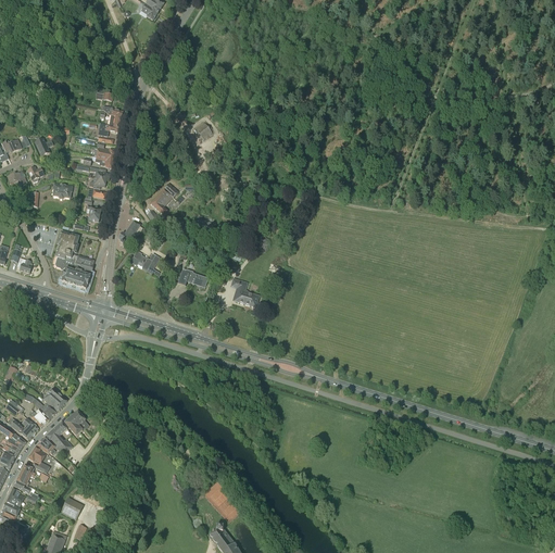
[(148,0),(147,2),(159,11),(165,2),(162,0),(148,0)]
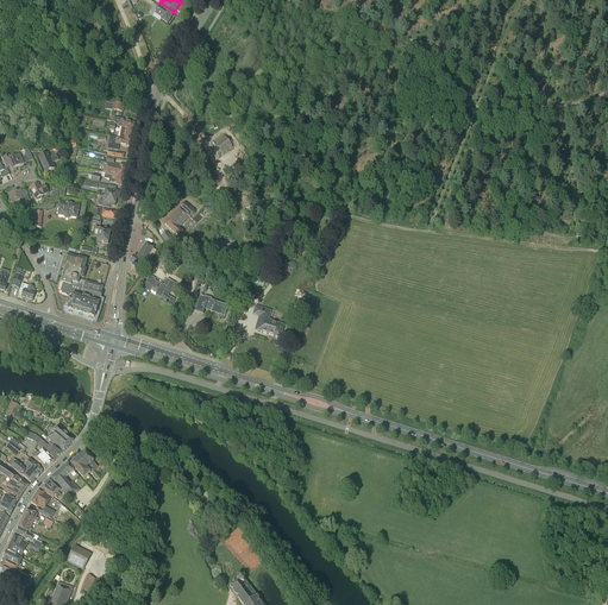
[(169,20),(174,12),(161,2),(156,10),(163,14),(162,17),(169,20)]
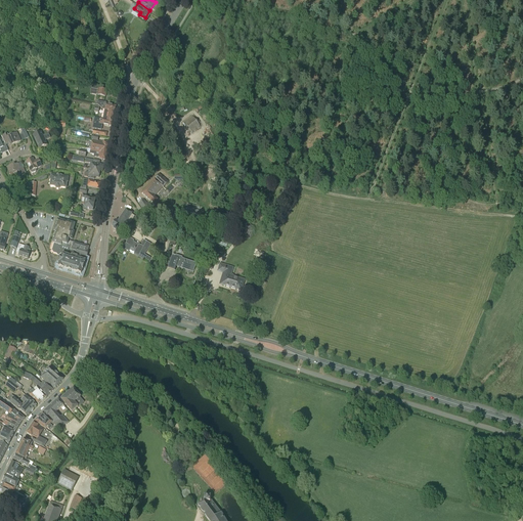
[(106,94),(109,87),(99,85),(98,92),(106,94)]
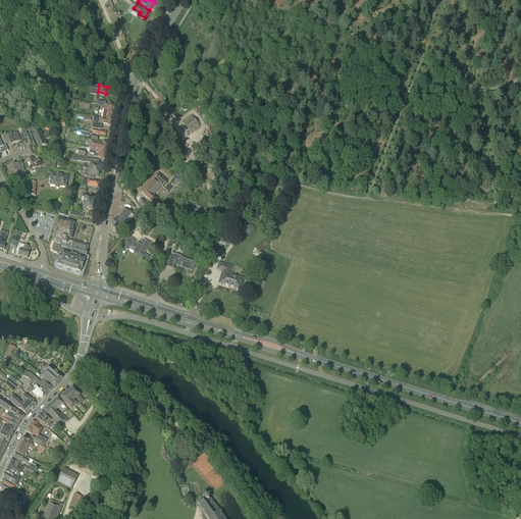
[(98,98),(98,101),(98,102),(104,106),(105,106),(115,108),(116,103),(107,101),(107,99),(98,98)]
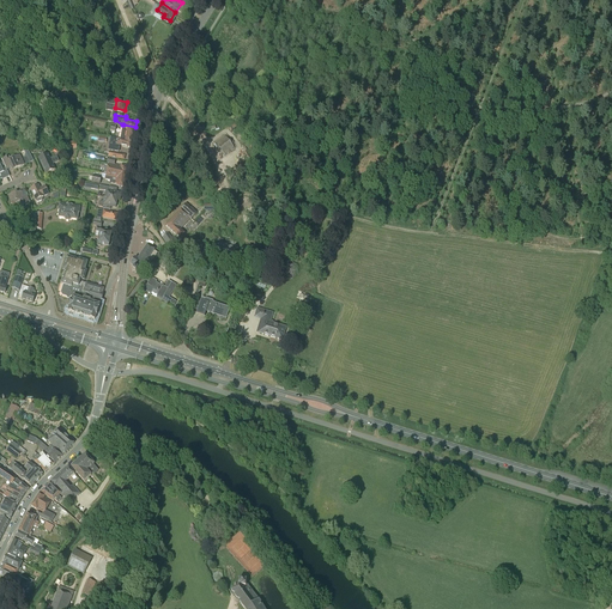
[(123,125),(121,135),(133,138),(135,127),(123,125)]
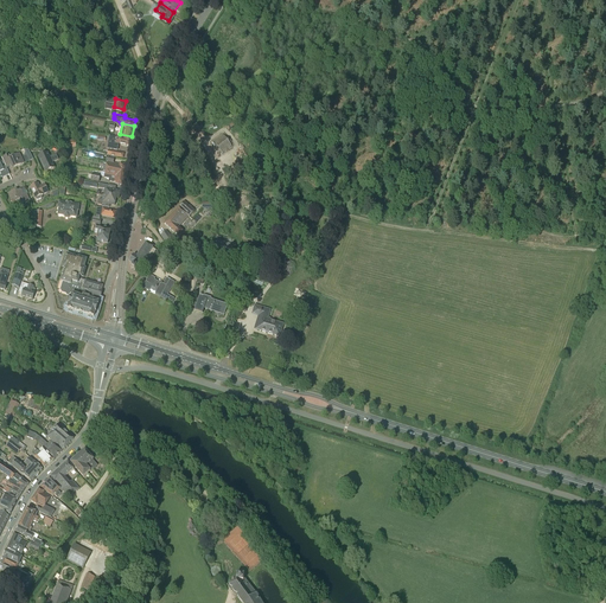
[(224,151),(234,143),(224,130),(215,139),(224,151)]
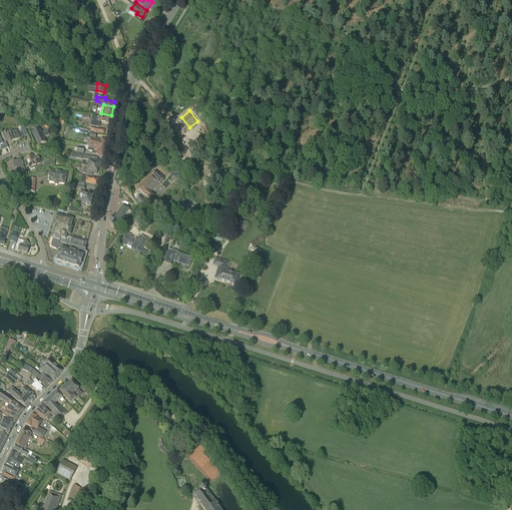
[(93,112),(91,123),(100,124),(101,119),(105,119),(110,120),(111,115),(101,113),(101,114),(98,113),(93,112)]
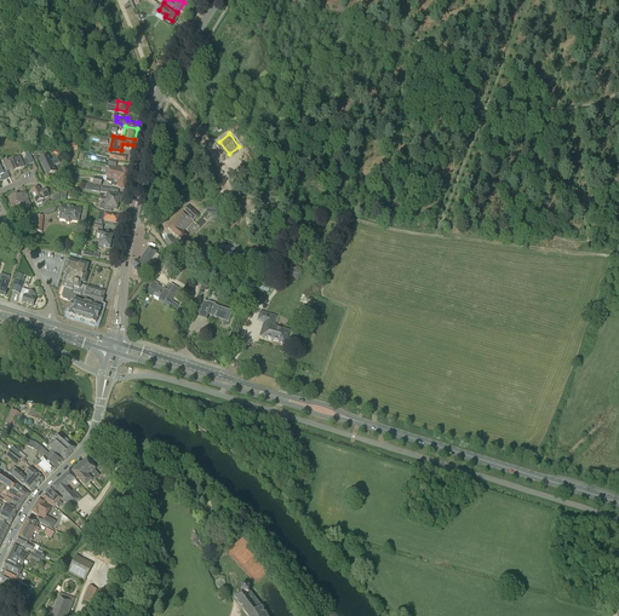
[(52,156),(50,151),(40,156),(45,167),(46,166),(49,172),(57,168),(55,162),(56,162),(52,156)]
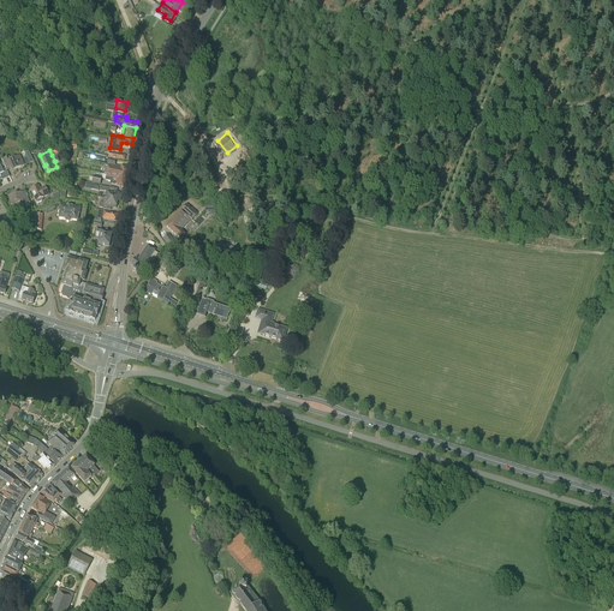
[(25,161),(21,153),(10,157),(7,155),(4,156),(7,167),(12,165),(13,167),(19,165),(19,163),(25,161)]
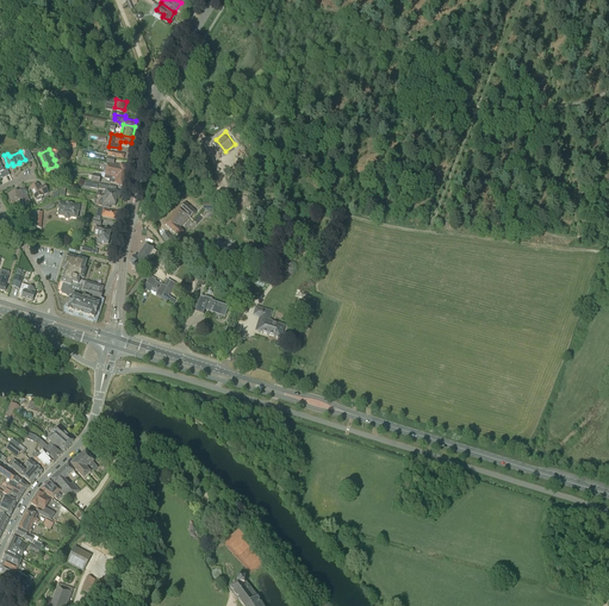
[(107,168),(126,173),(129,163),(116,161),(116,155),(109,154),(107,158),(109,160),(107,168)]
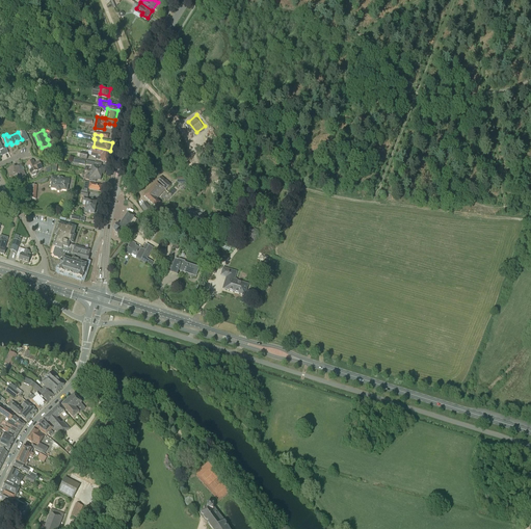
[(4,146),(0,137),(0,151),(1,153),(2,153),(3,153),(9,151),(7,144),(4,146)]
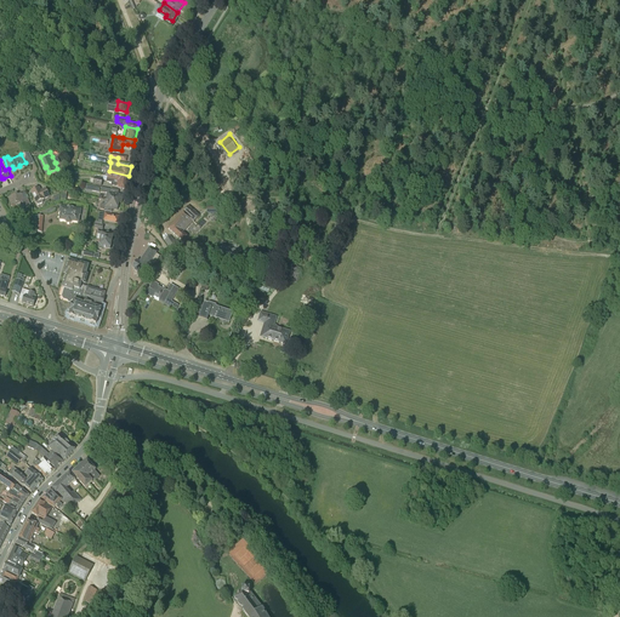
[(126,187),(129,176),(109,171),(108,176),(113,177),(113,182),(119,183),(119,184),(126,187)]
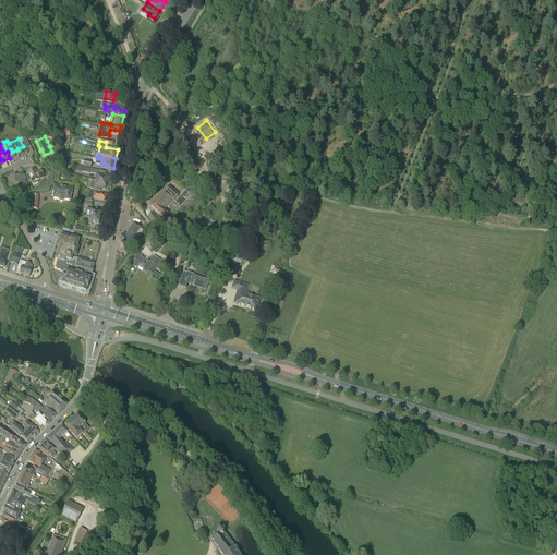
[(37,169),(36,166),(29,169),(34,179),(35,181),(36,181),(39,180),(39,179),(39,177),(45,173),(41,167),(37,169)]
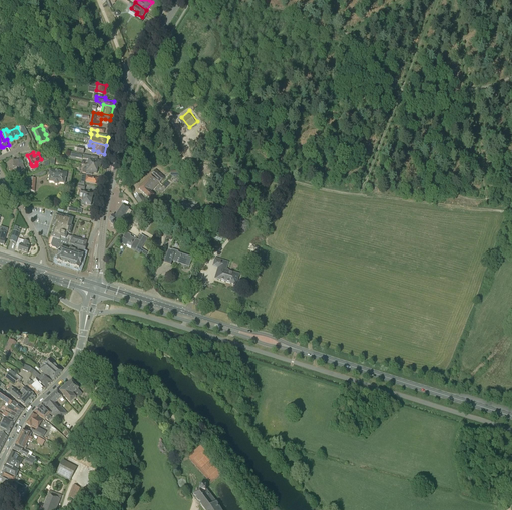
[(99,164),(101,165),(102,158),(92,156),(92,154),(84,152),(84,156),(89,157),(88,162),(99,164)]
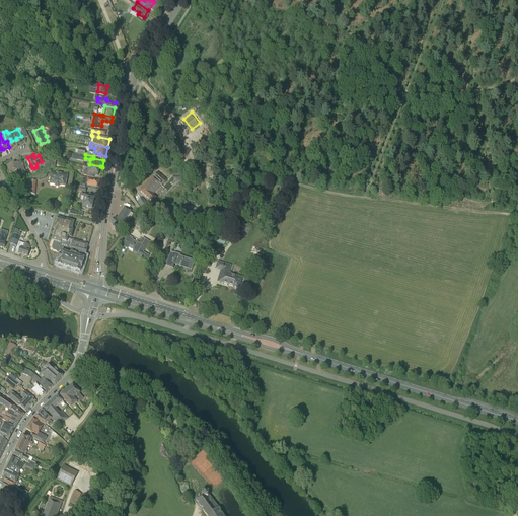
[(15,161),(15,159),(8,163),(11,170),(15,168),(17,172),(26,168),(23,163),(21,164),(18,159),(15,161)]
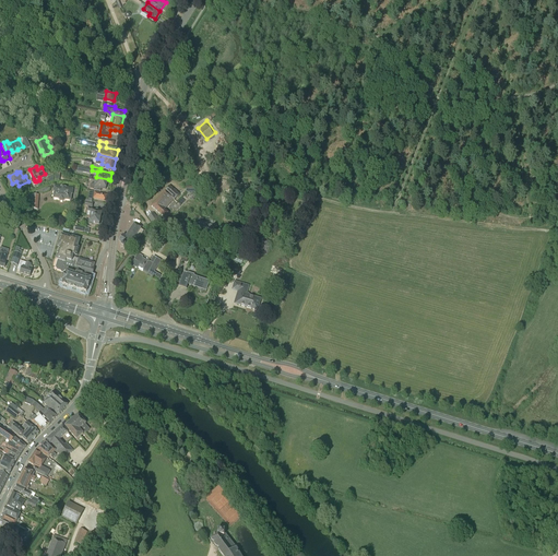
[(106,187),(108,179),(96,177),(95,181),(92,180),(91,186),(95,187),(95,184),(106,187)]
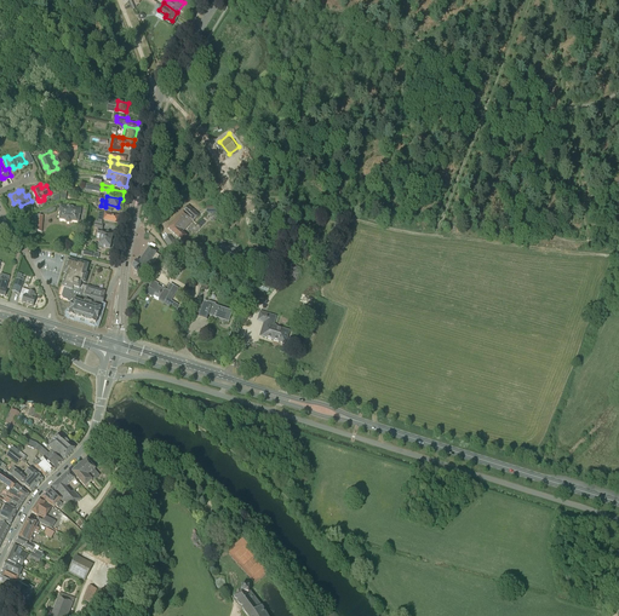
[(81,212),(82,206),(61,202),(61,209),(61,217),(67,217),(68,219),(72,220),(73,218),(80,219),(80,212),(81,212)]
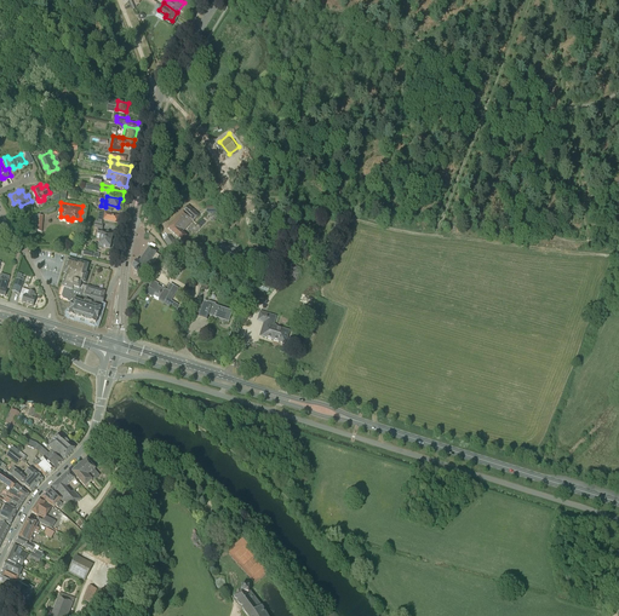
[(184,208),(195,217),(200,212),(196,208),(190,202),(184,208)]
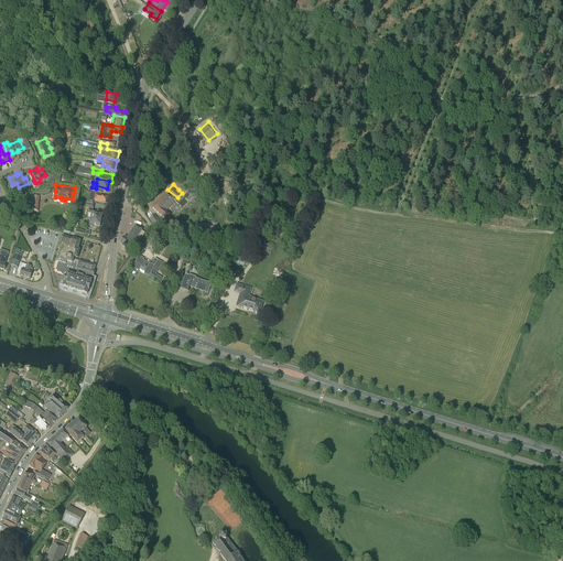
[(176,198),(177,197),(168,190),(154,205),(165,215),(166,216),(171,212),(166,208),(176,198)]
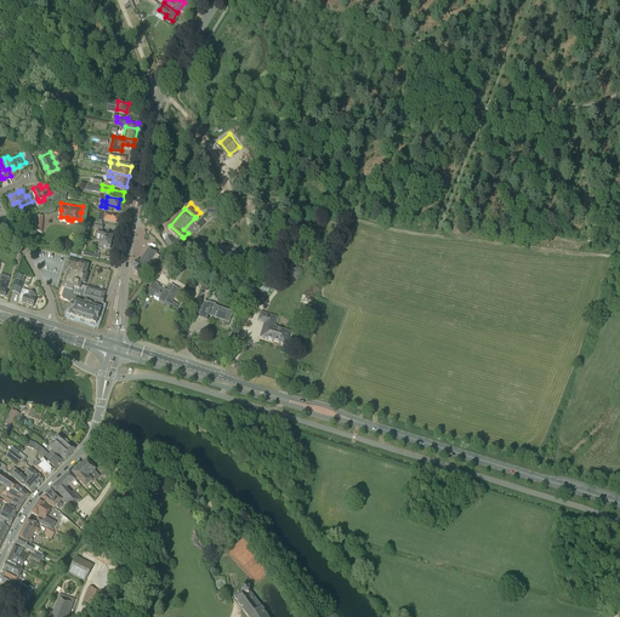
[(43,229),(44,213),(35,213),(34,228),(43,229)]
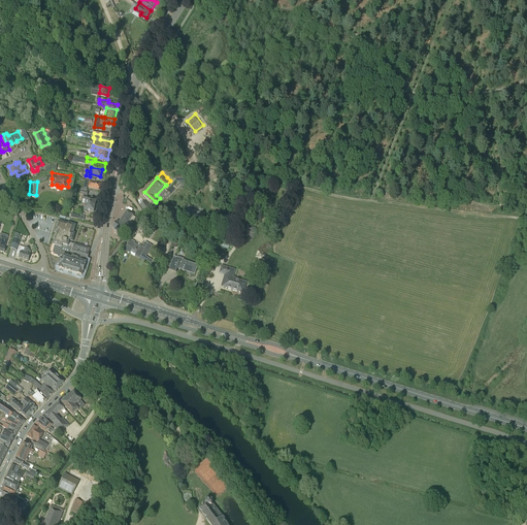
[(86,201),(96,203),(97,196),(88,195),(89,189),(83,188),(81,191),(85,192),(84,196),(87,197),(86,201)]
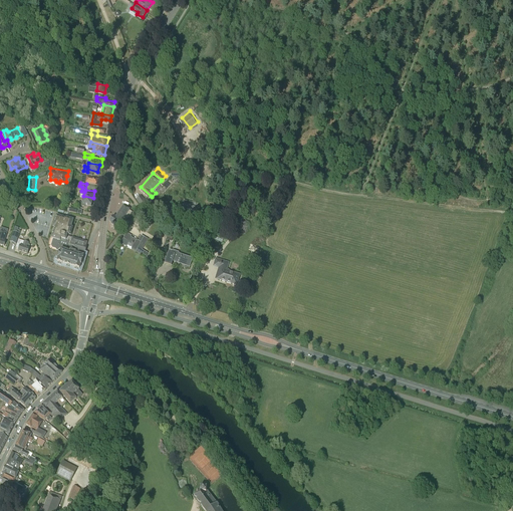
[(141,203),(147,199),(143,193),(137,197),(141,203)]
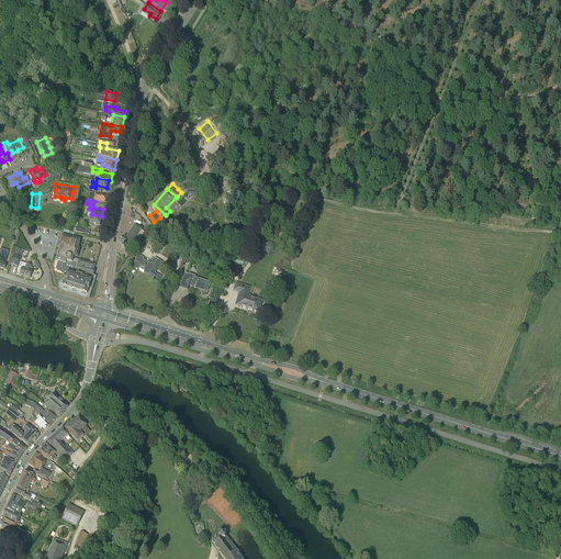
[(250,242),(257,225),(255,224),(258,216),(253,214),(242,238),(250,242)]
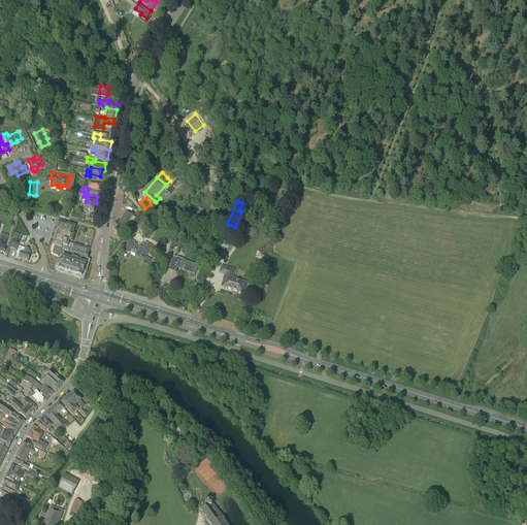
[(190,203),(188,210),(200,215),(201,212),(202,210),(201,209),(199,208),(199,209),(195,207),(194,208),(193,207),(193,206),(192,206),(193,204),(190,203)]
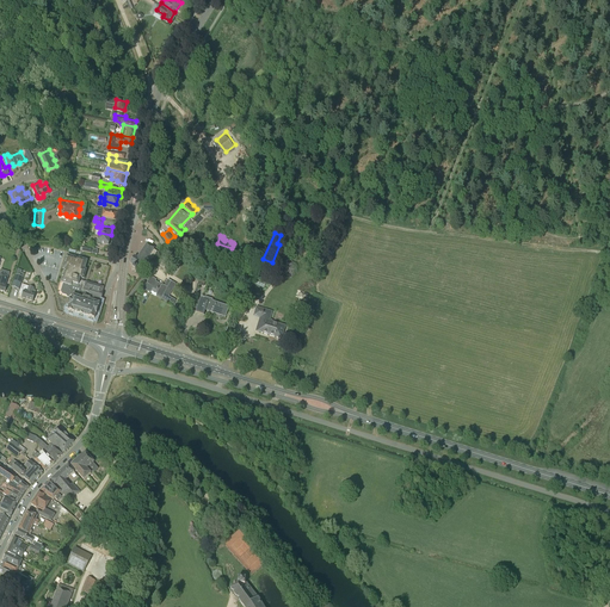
[(202,249),(204,242),(193,239),(191,246),(202,249)]
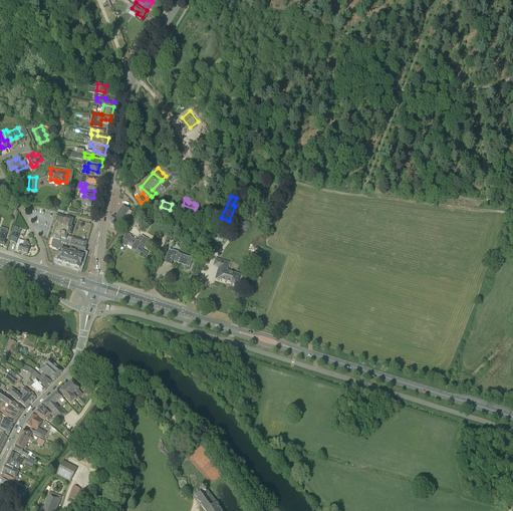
[(129,216),(133,209),(130,208),(131,207),(124,203),(116,214),(114,213),(109,219),(113,222),(112,224),(114,226),(116,224),(120,226),(124,220),(127,216),(129,216)]
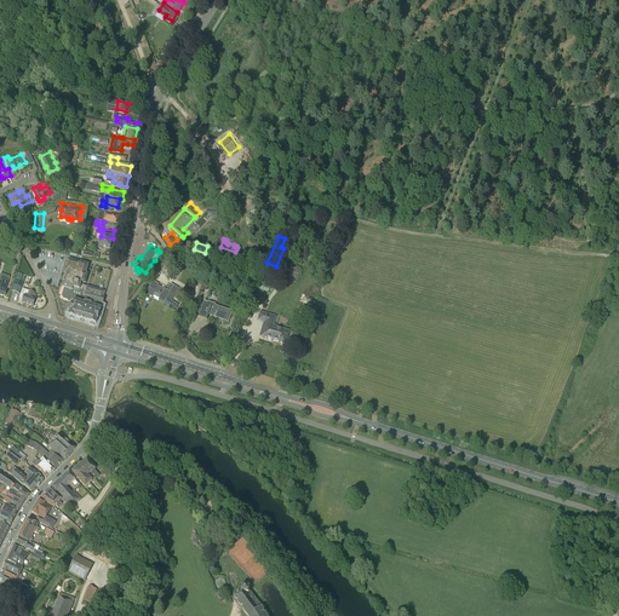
[(80,259),(69,255),(64,270),(66,271),(62,283),(66,285),(63,293),(64,295),(68,298),(69,299),(72,299),(75,297),(76,297),(75,298),(74,301),(72,306),(72,308),(72,309),(70,314),(97,322),(98,316),(99,316),(101,310),(102,305),(103,300),(104,300),(105,294),(107,288),(105,288),(85,282),(85,280),(86,280),(90,271),(87,270),(90,262),(80,258),(80,259)]
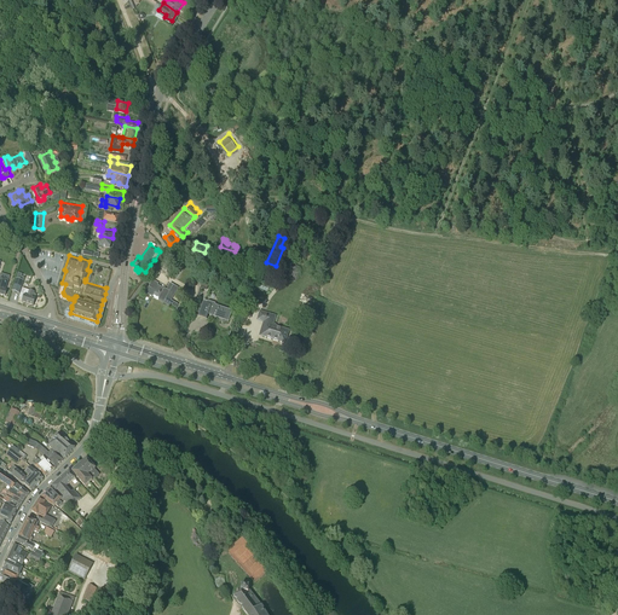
[(24,278),(17,276),(13,288),(21,290),(24,278)]
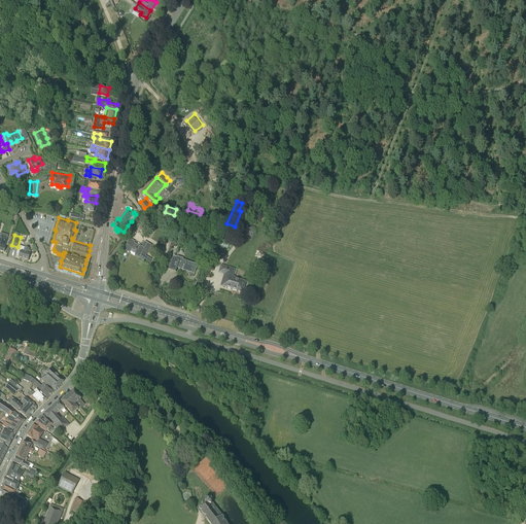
[(140,243),(135,240),(136,239),(131,236),(128,242),(130,243),(137,247),(137,248),(136,251),(140,254),(141,254),(150,259),(152,256),(146,253),(152,242),(146,238),(142,244),(141,243),(140,243)]
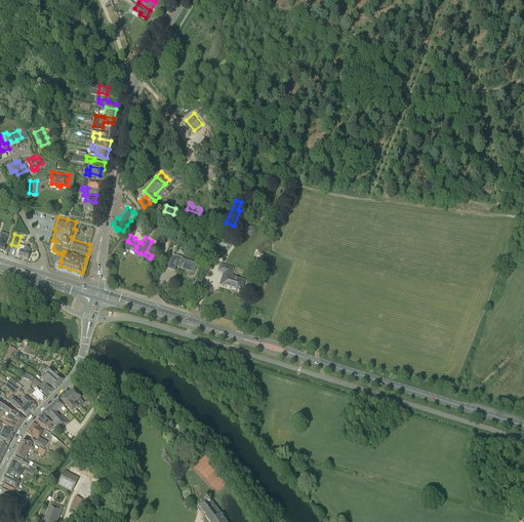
[(29,256),(31,250),(30,250),(32,247),(30,247),(30,245),(19,242),(17,250),(21,251),(19,253),(29,256)]
